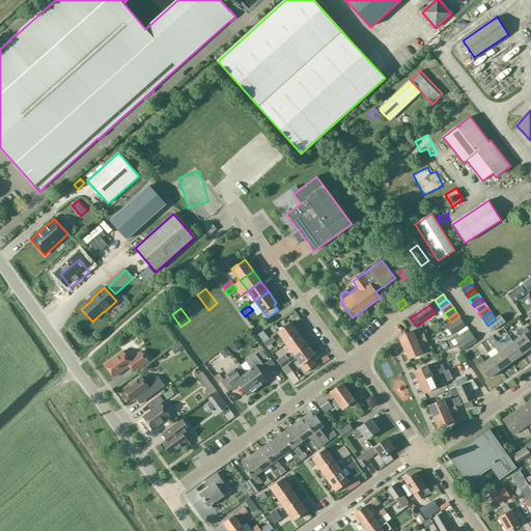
[(235,330),(225,316),(217,323),(226,336),(235,330)]
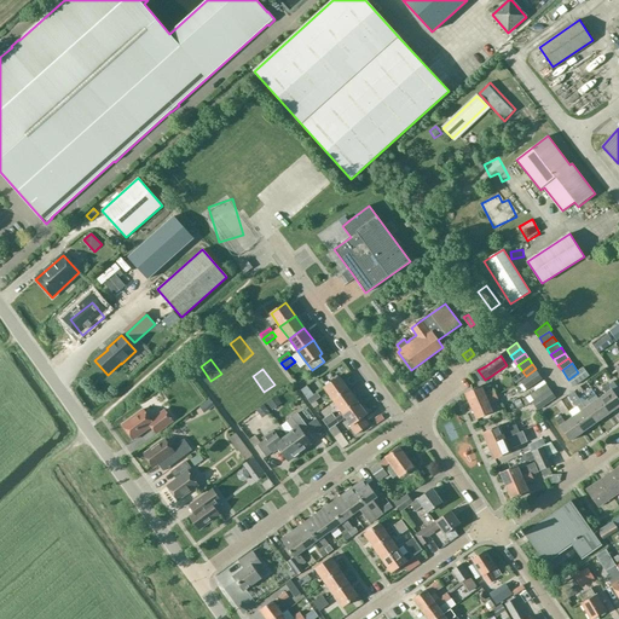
[(568,380),(573,387),(589,376),(583,369),(578,372),(568,380)]
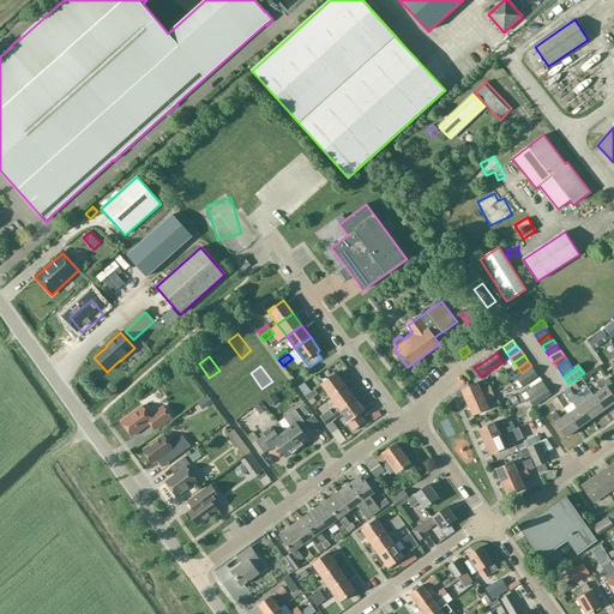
[(517,378),(522,386),(537,375),(531,368),(517,378)]
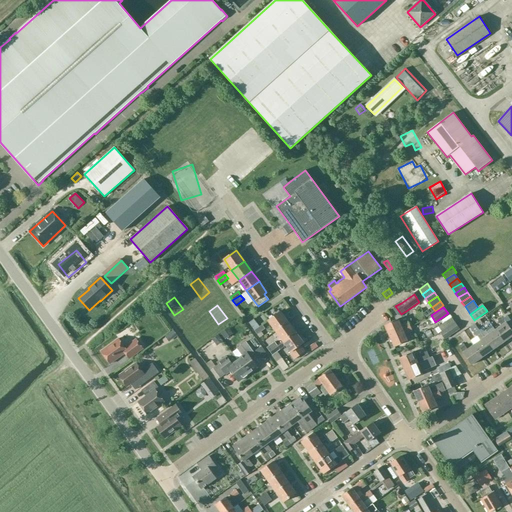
[(268,321),(275,331),(288,322),(281,311),(268,321)]
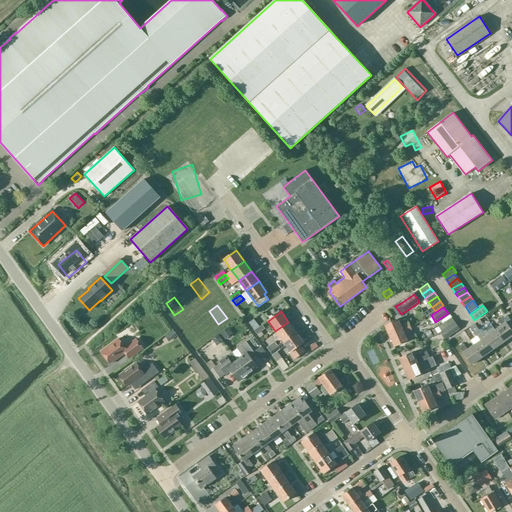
[(511,322),(507,315),(503,318),(506,322),(511,330),(511,329),(511,322)]
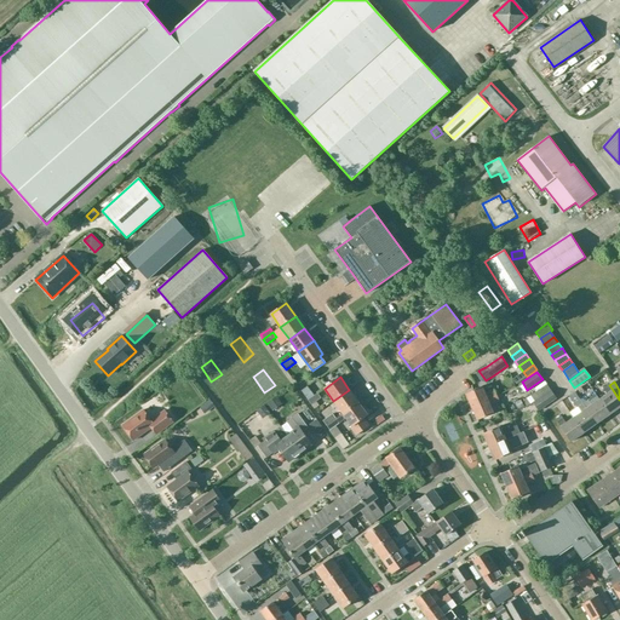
[(546,385),(523,401),(527,407),(533,402),(539,411),(556,399),(551,390),(546,385)]
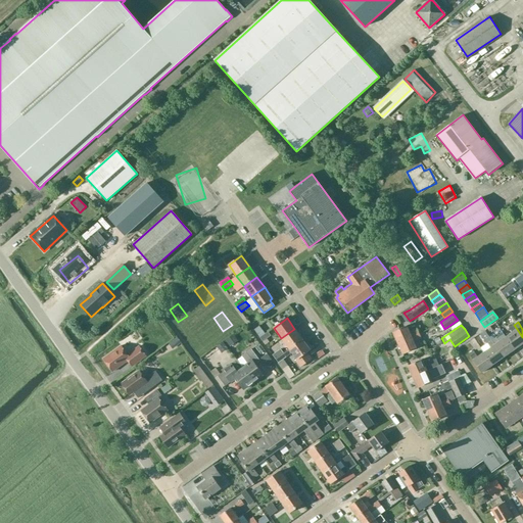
[(512,332),(506,337),(515,349),(522,342),(522,337),(517,329),(514,325),(509,328),(512,332)]
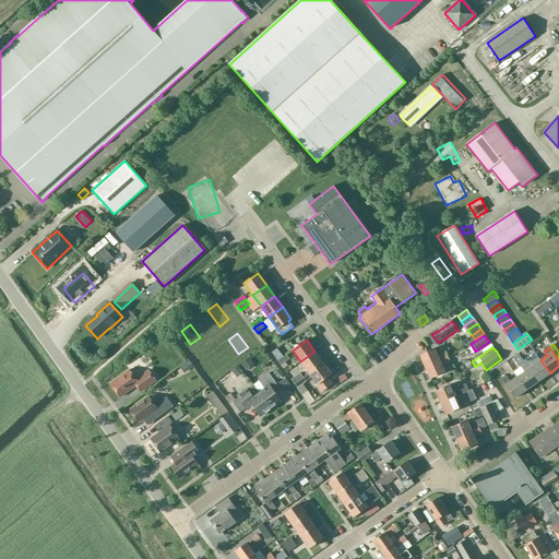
[(420,355),(425,367),(448,356),(447,352),(438,356),(435,348),(420,355)]
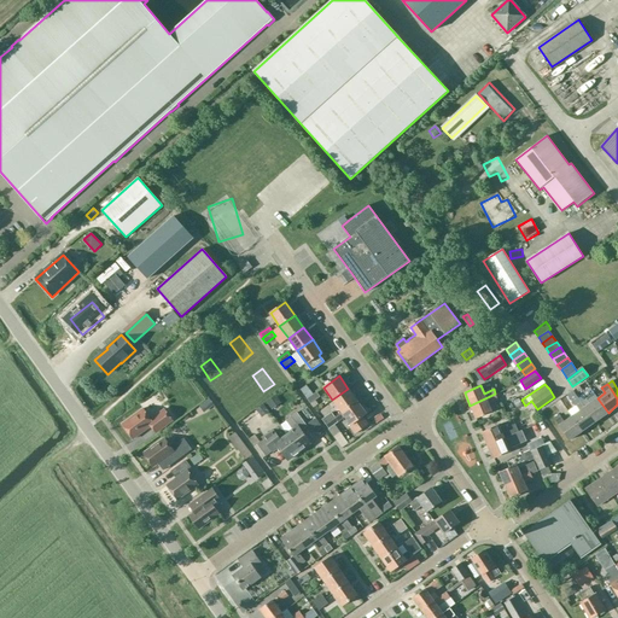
[(332,400),(342,412),(357,401),(348,389),(332,400)]
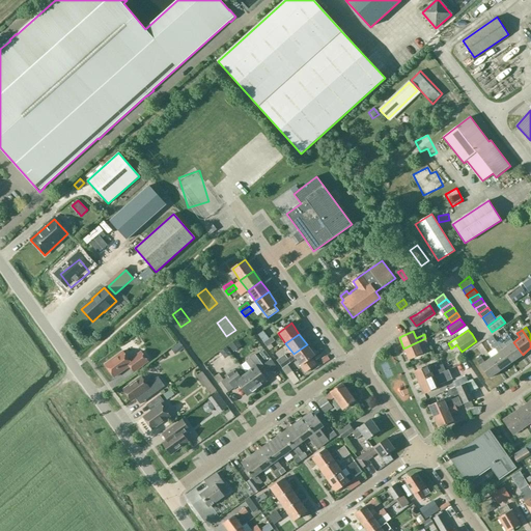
[(208,350),(198,335),(191,340),(200,355),(208,350)]
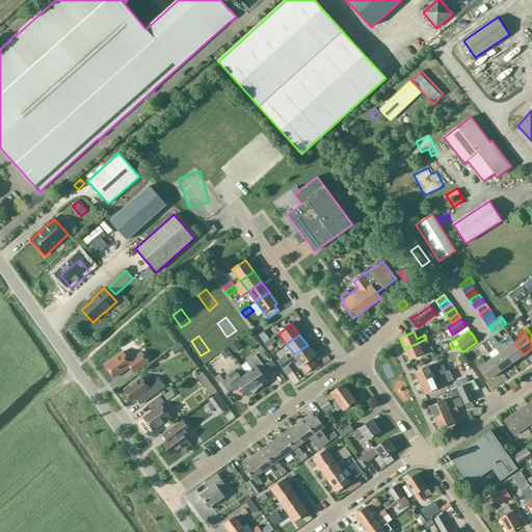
[(272,338),(265,343),(267,347),(275,342),(272,338)]
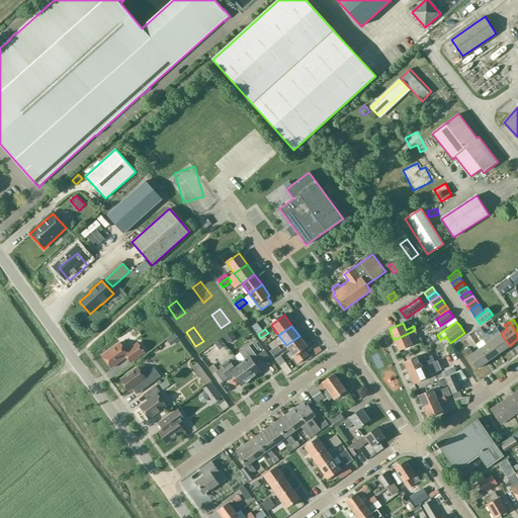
[(394,340),(399,351),(413,345),(410,338),(417,335),(415,330),(394,340)]
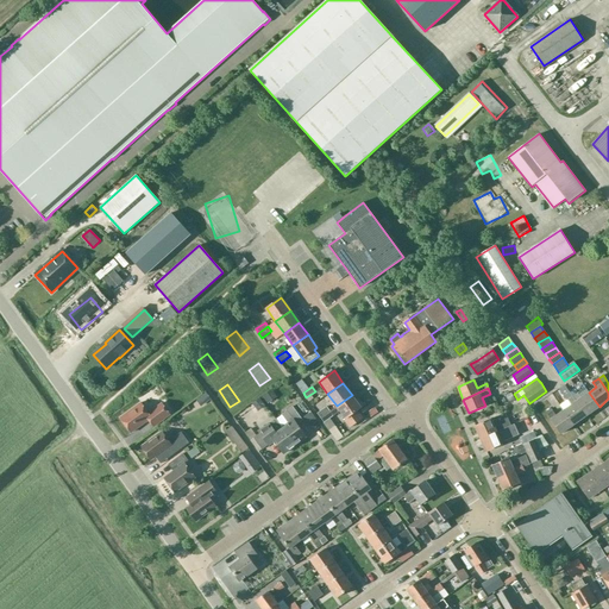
[(494,399),(501,408),(509,401),(502,391),(494,399)]
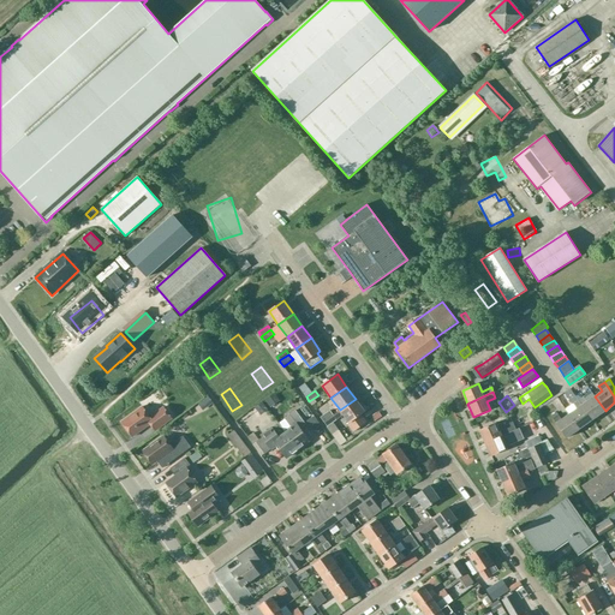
[(213,404),(208,396),(198,404),(203,411),(213,404)]
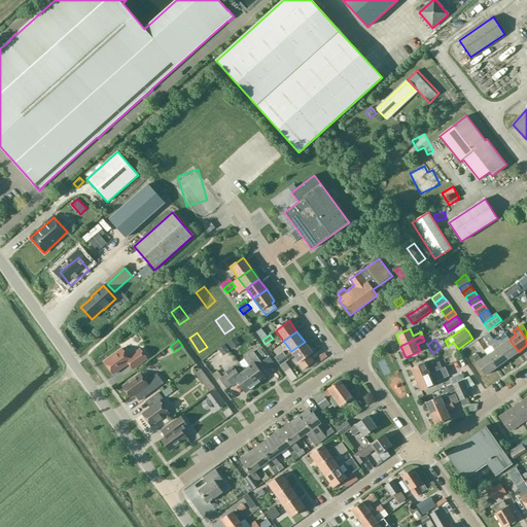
[(500,340),(496,343),(507,359),(519,352),(510,340),(503,344),(500,340)]
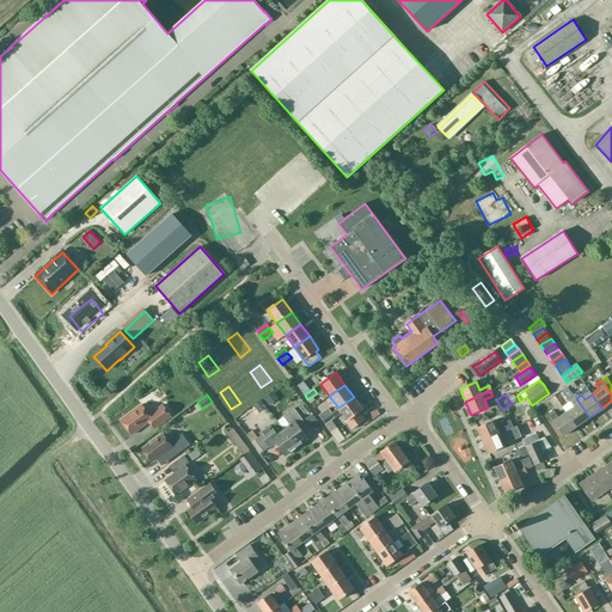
[(342,414),(347,421),(344,422),(350,430),(365,421),(359,412),(362,410),(354,397),(338,408),(338,409),(331,414),(322,420),(326,426),(342,414)]
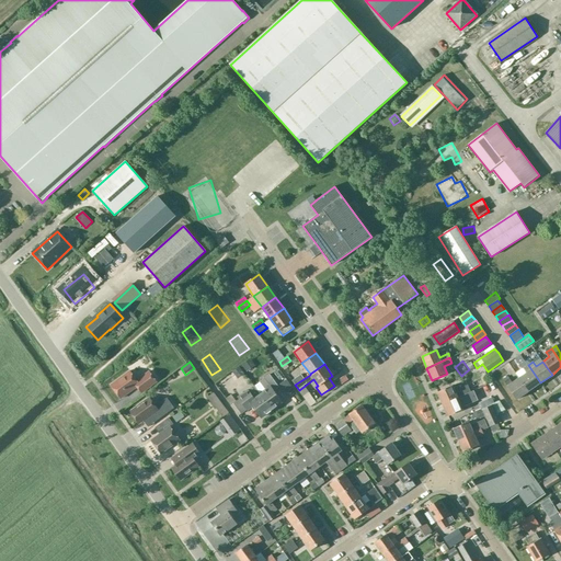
[(252,365),(245,370),(250,376),(256,371),(252,365)]
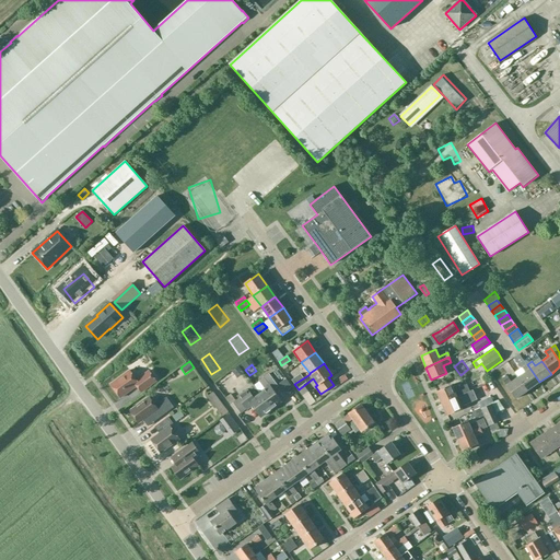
[(525,372),(518,377),(528,391),(539,382),(527,364),(522,368),(525,372)]
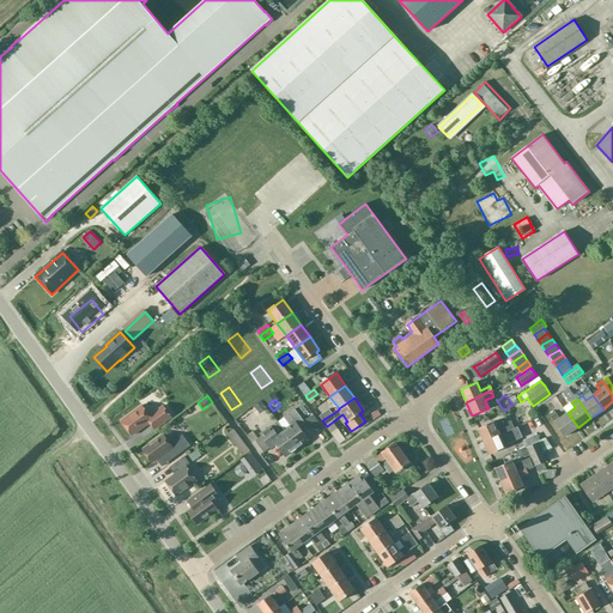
[(143,406),(121,420),(132,436),(150,423),(156,430),(171,418),(163,406),(150,416),(143,406)]
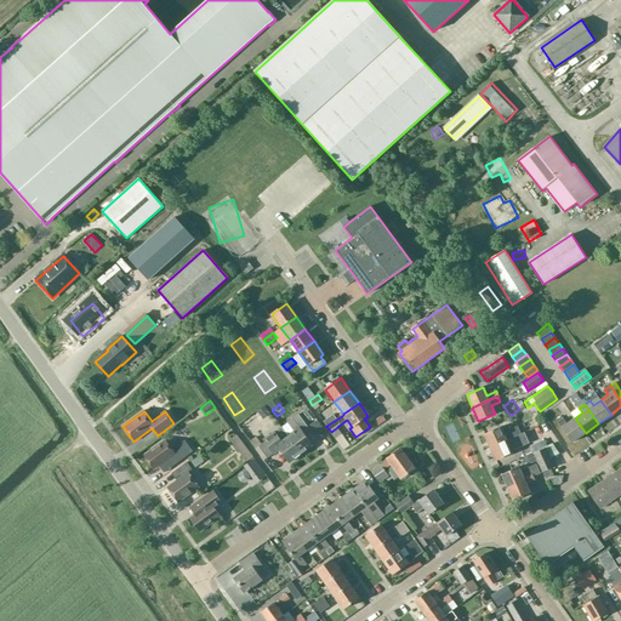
[(288,422),(294,432),(288,437),(301,454),(313,445),(303,433),(309,428),(298,415),(288,422)]
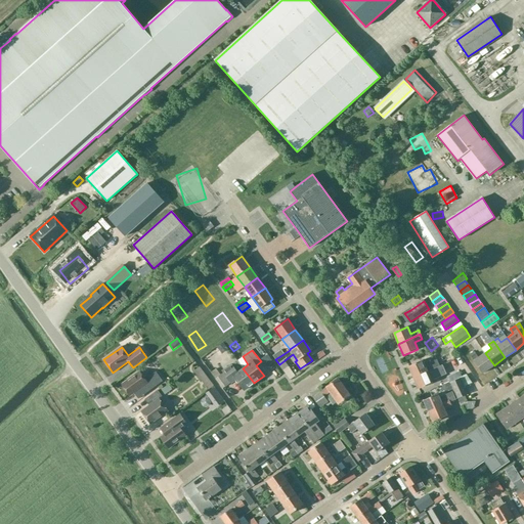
[(273,356),(275,359),(284,354),(281,350),(273,356)]
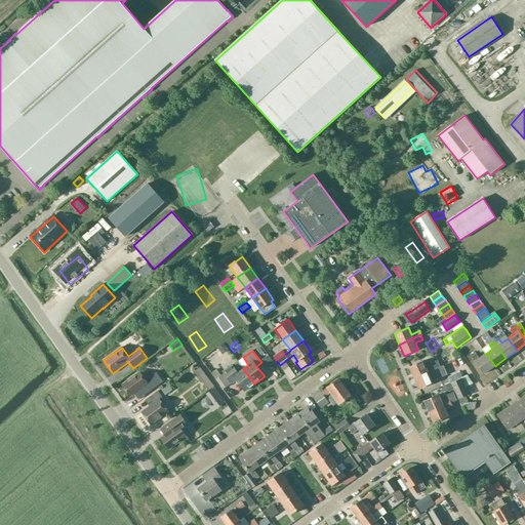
[(479,358),(476,354),(472,357),(475,361),(475,362),(484,374),(495,366),(486,354),(479,358)]
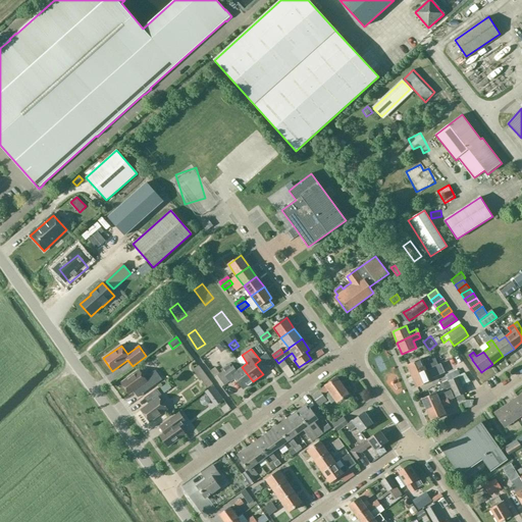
[(407,365),(412,376),(438,364),(435,358),(425,362),(426,363),(423,364),(421,359),(407,365)]
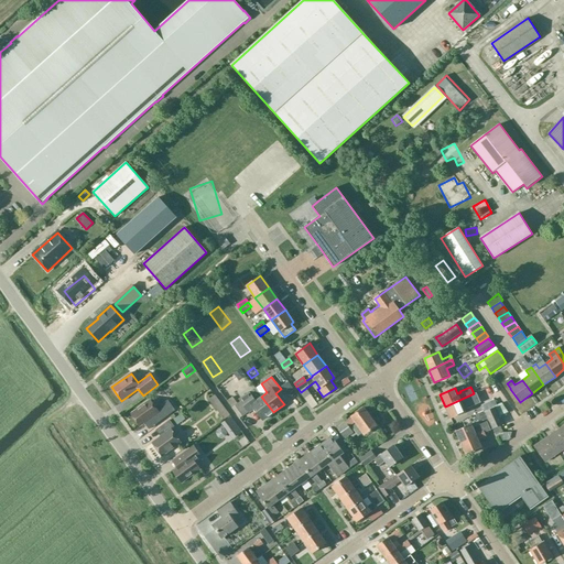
[(256,388),(249,392),(239,400),(240,401),(235,405),(243,416),(253,409),(262,421),(273,412),(261,397),(256,388)]
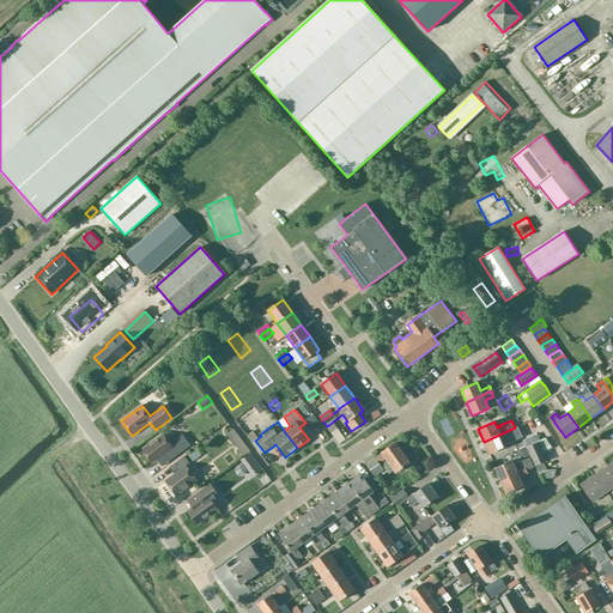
[(515,428),(484,442),(490,455),(507,448),(505,445),(522,437),(517,426),(515,428)]
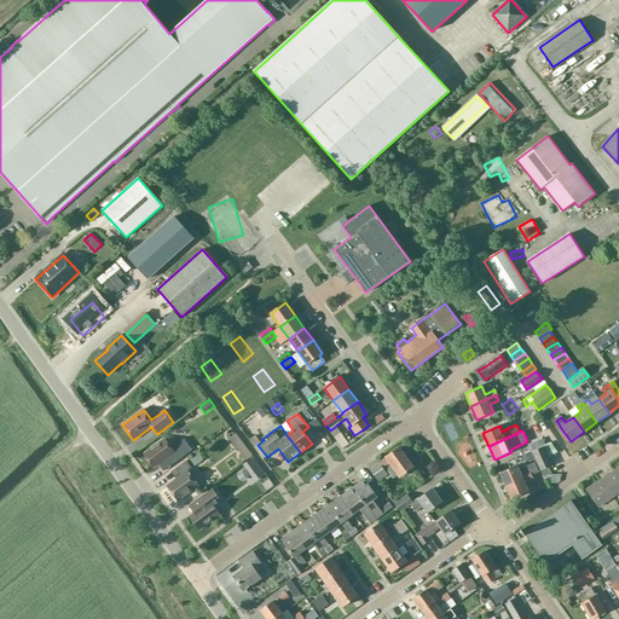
[(252,456),(235,434),(230,438),(246,461),(252,456)]
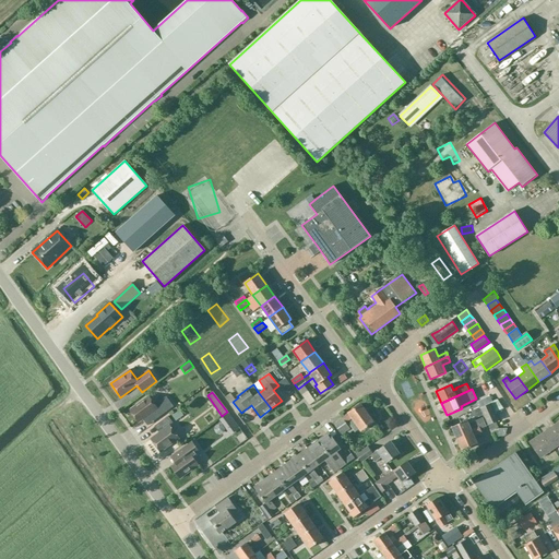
[(229,393),(224,395),(227,403),(234,400),(229,393)]
